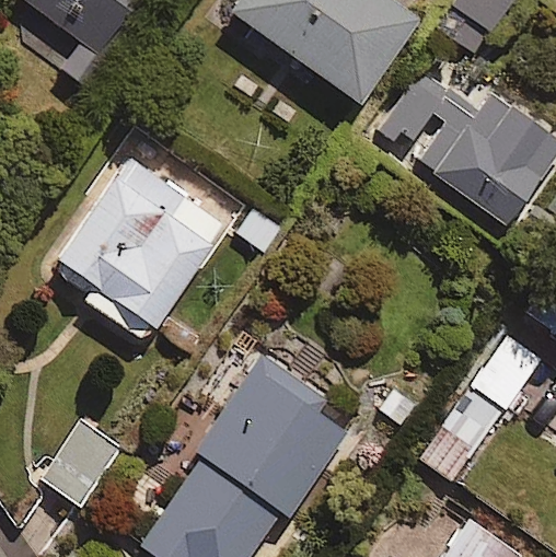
[(131,0),(25,0),(93,51),(131,0)]
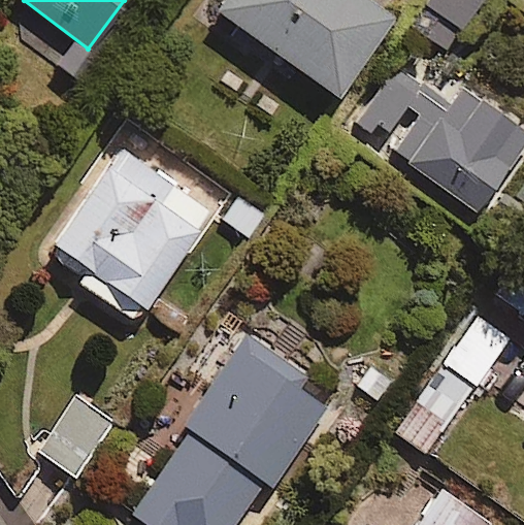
[(217,0),(211,7),(334,95),(390,17),(366,0),(217,0)]
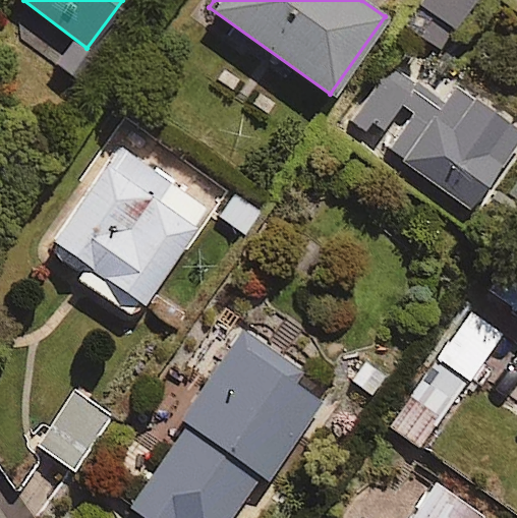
[(493,8),(483,0),(427,0),(467,37),(493,8)]
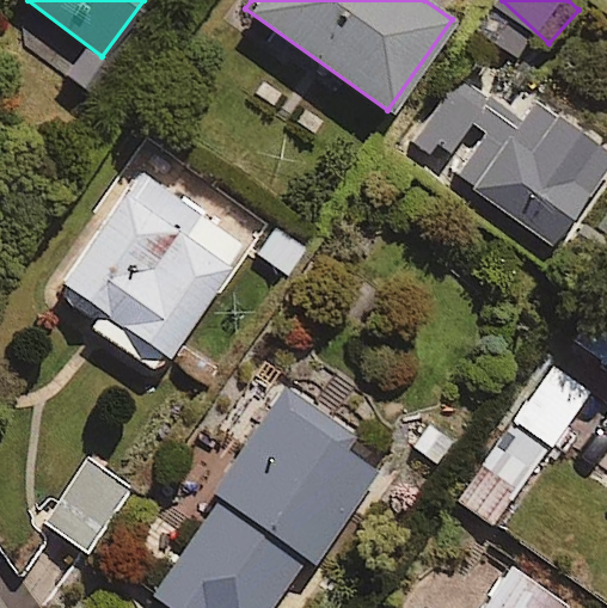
[(122,75),(89,48),(67,74),(102,102),(122,75)]
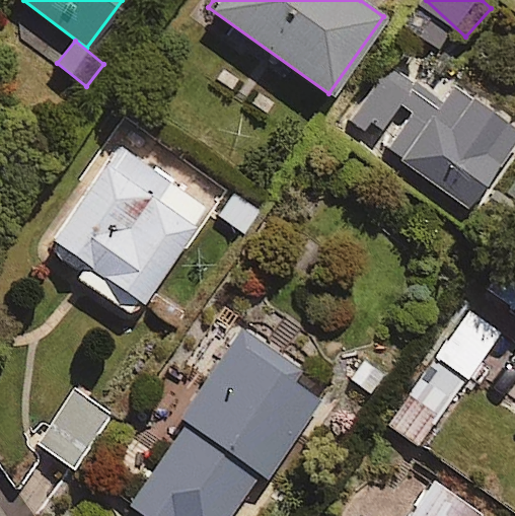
[(363,133),(371,121),(395,139),(387,150),(465,208),(514,140),(514,129),(454,84),(440,102),(389,65),(348,121),(363,133)]
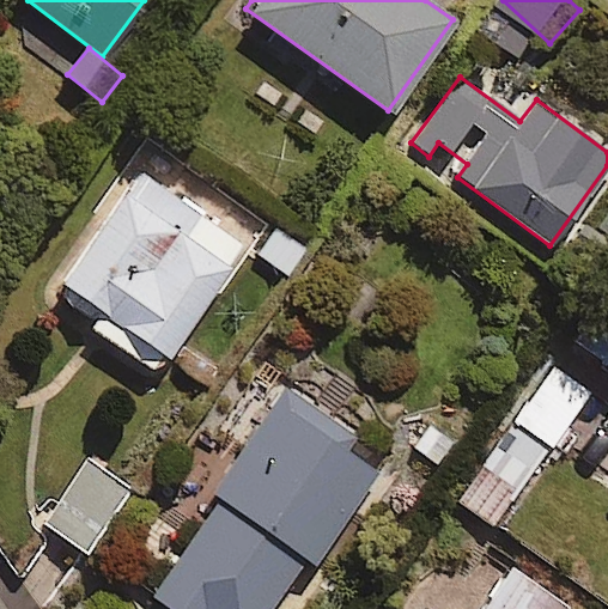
[(243,249),(139,174),(55,288),(95,317),(89,324),(153,371),(243,249)]
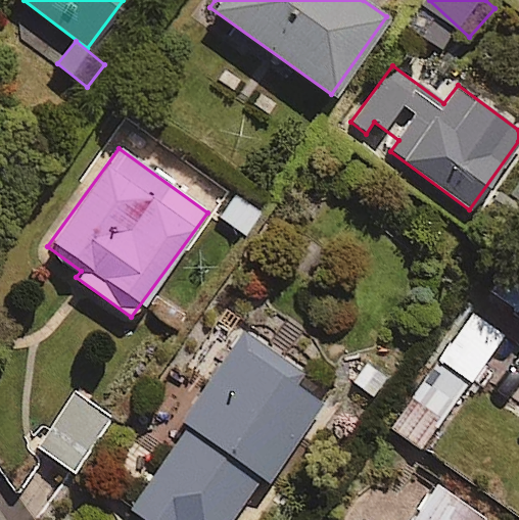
[(269,211),(237,190),(216,222),(247,243),(269,211)]
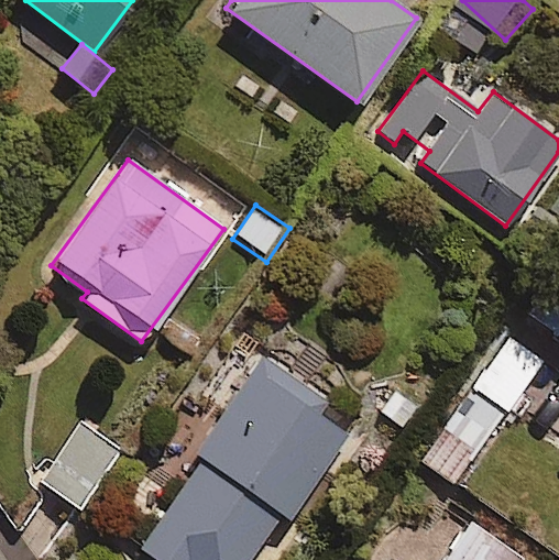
[(558,277),(532,315),(558,335),(558,277)]
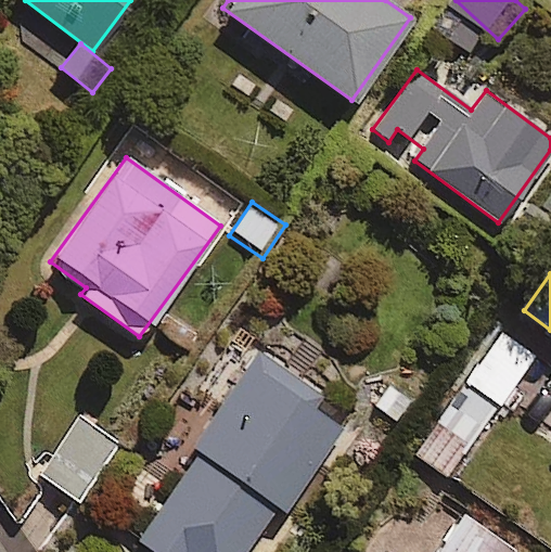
[(536,358),(503,334),(413,452),(446,477),(536,358)]
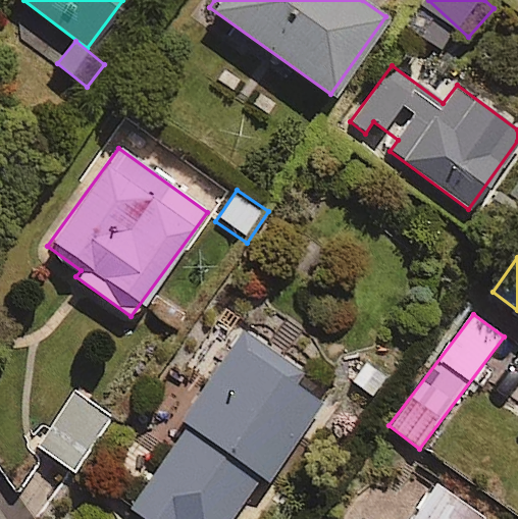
[(267,479),(323,403),(298,383),(303,376),(243,332),(176,422),(185,428),(256,481),(260,475),(267,479)]
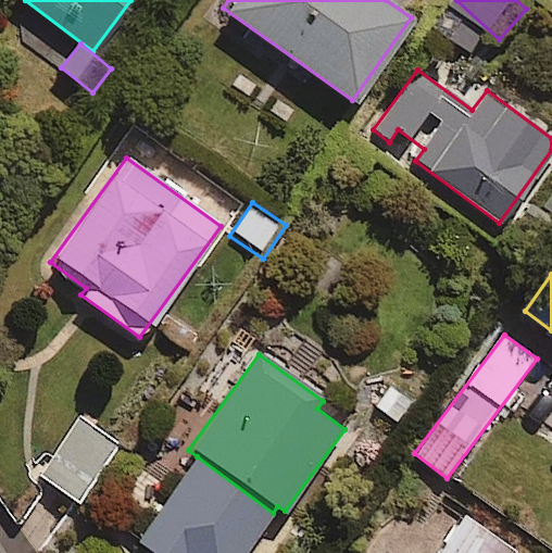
[(551,385),(532,412),(551,426),(551,385)]
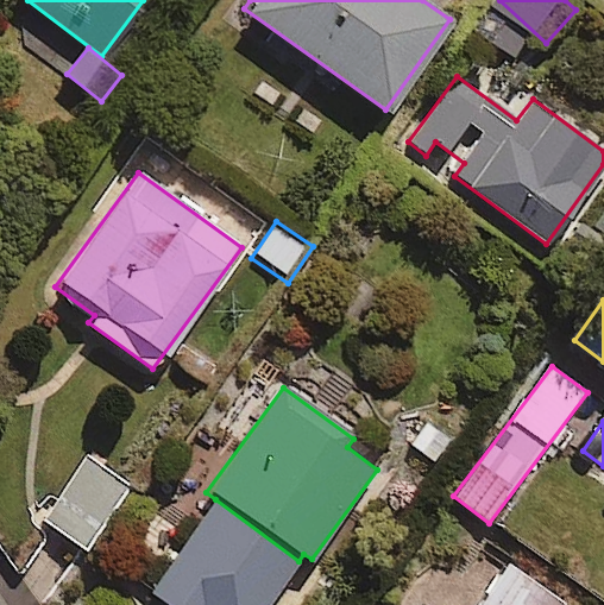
[(132,489),(93,459),(46,522),(86,550),(132,489)]
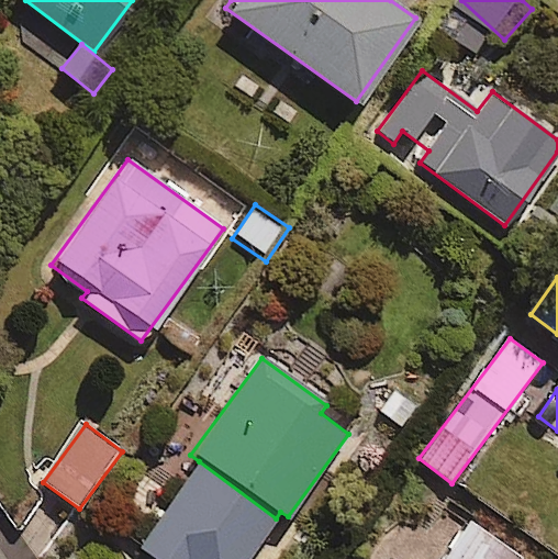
[(245,558),(276,518),(199,461),(136,546),(154,558),(245,558)]
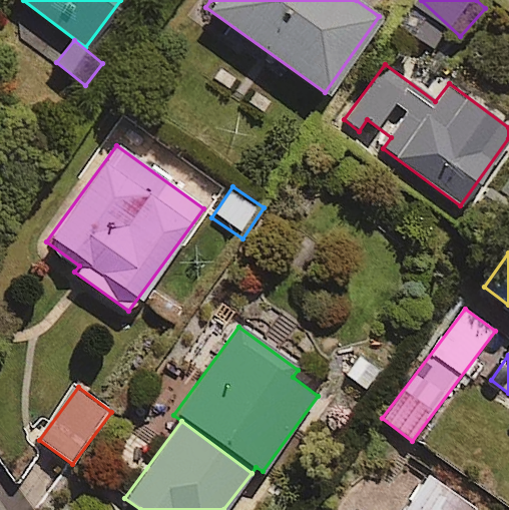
[(476,509),(430,476),(406,509),(476,509)]
